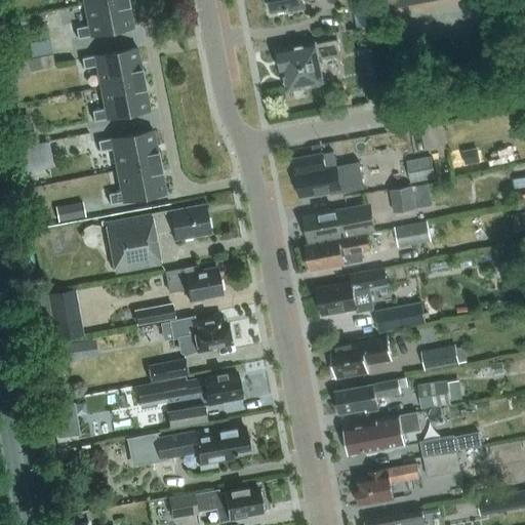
[(105,0),(84,4),(88,26),(76,28),(78,38),(90,36),(133,27),(127,0),(105,0)]
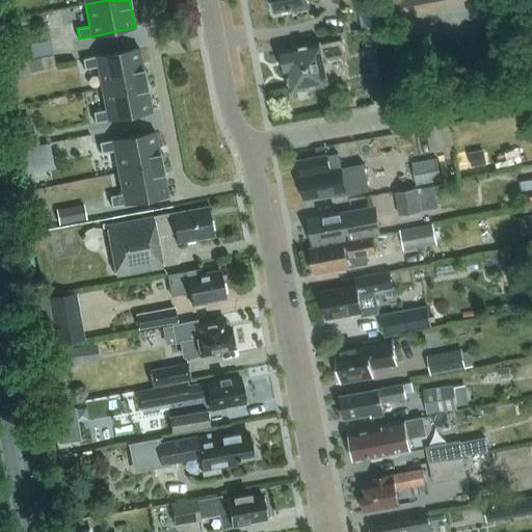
[(339,0),(271,0),(273,8),(276,7),(277,11),(283,10),(284,12),(309,8),(307,0),(331,0),(337,5),(339,0)]
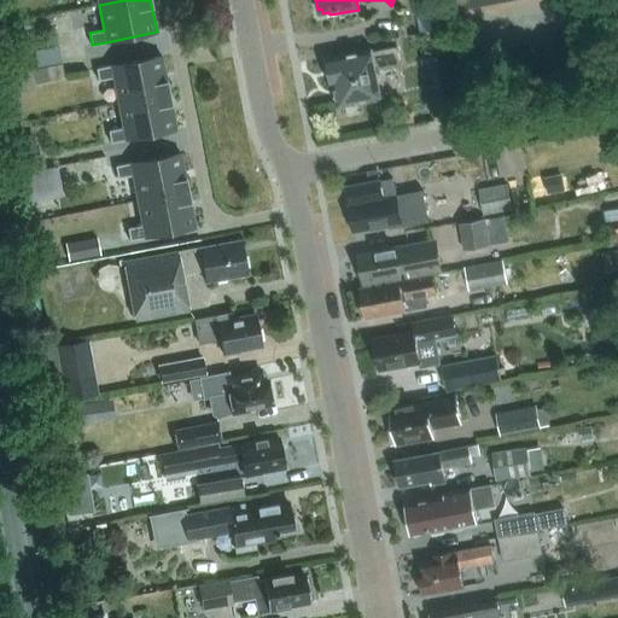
[(449,0),(452,11),(508,0),(449,0)]
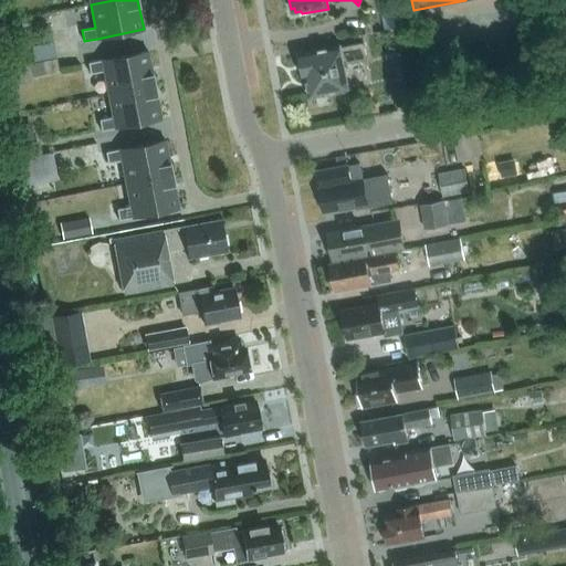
[(537,29),(421,50),(426,76),(543,56),(537,29)]
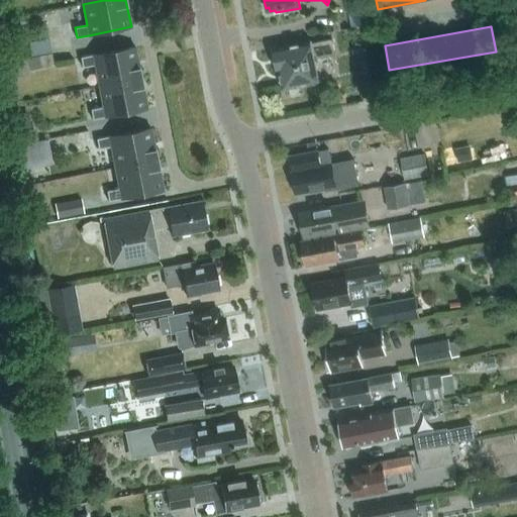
[(3,33),(6,52),(24,48),(21,30),(3,33)]
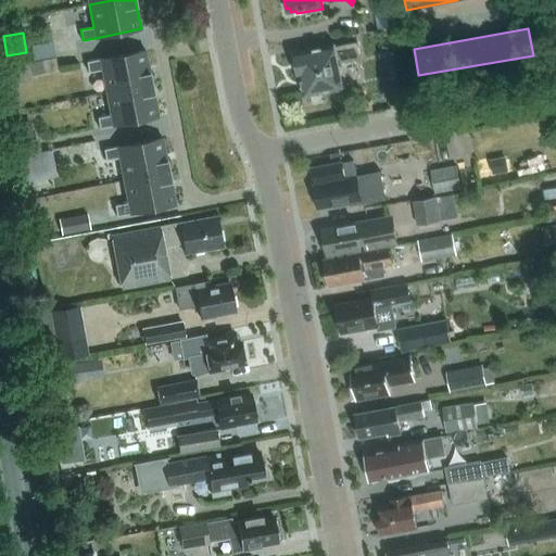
[(358,42),(295,53),(299,75),(302,75),(305,95),(329,91),(332,92),(337,92),(338,89),(343,88),(338,63),(362,59),(358,42)]
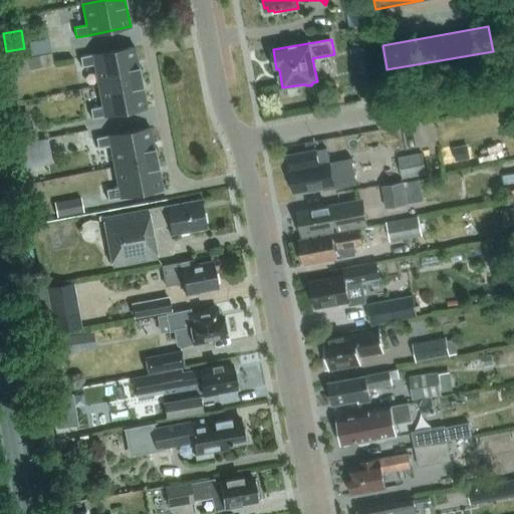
[(141,77),(135,46),(92,54),(80,56),(82,67),(94,64),(98,85),(141,77)]
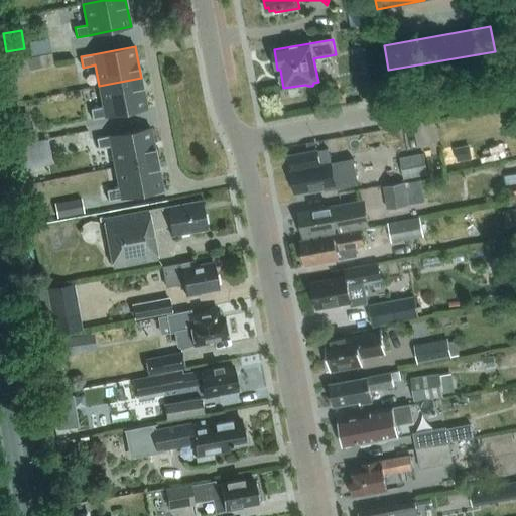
[(367,60),(355,62),(362,97),(386,92),(385,88),(377,46),(365,48),(367,60)]
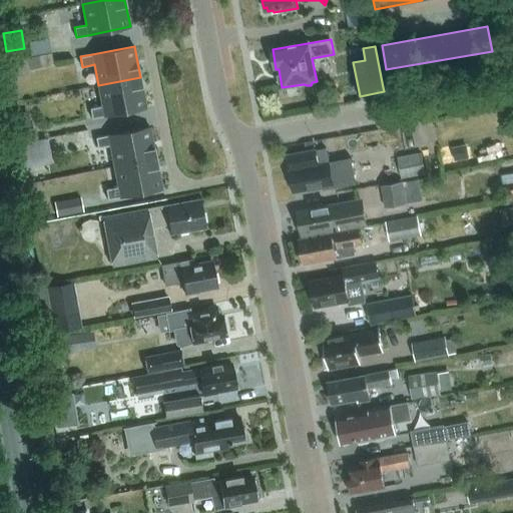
[(31,56),(28,56),(30,70),(42,68),(39,54),(31,56)]
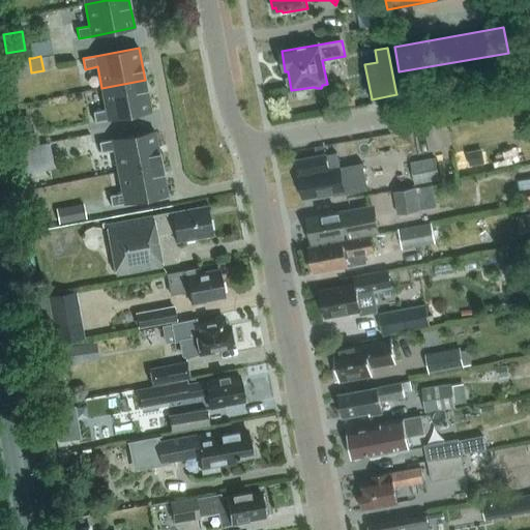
[(101,88),(106,110),(93,112),(95,122),(108,120),(151,111),(145,80),(101,88)]
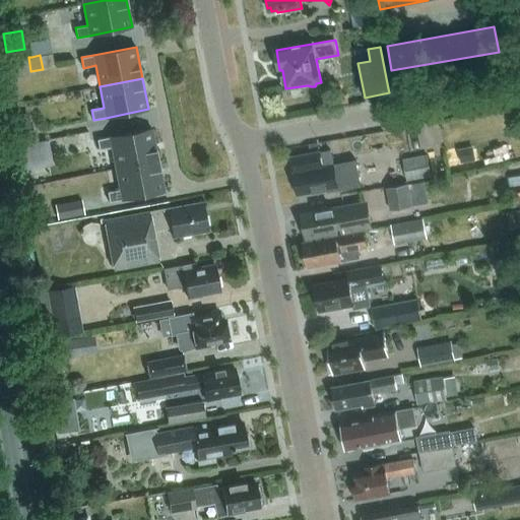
[(158,160),(152,129),(110,137),(98,139),(100,149),(112,147),(116,169),(158,160)]
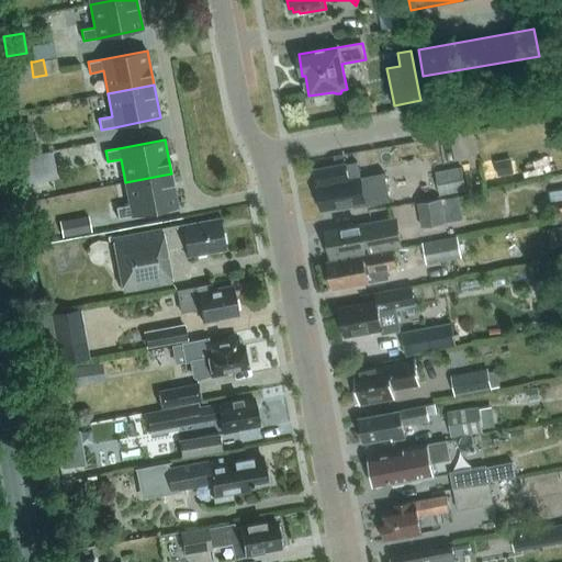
[(510,161),(496,164),(498,175),(513,172),(510,161)]
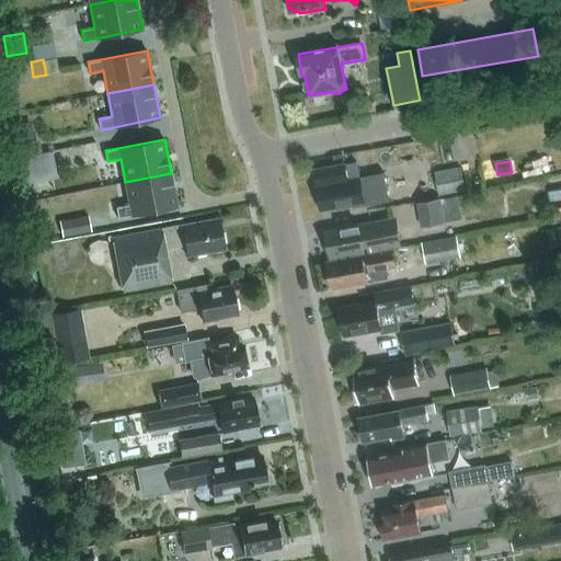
[(345,163),(316,169),(317,176),(319,185),(317,185),(319,197),(317,199),(318,204),(320,205),(321,210),(353,204),(355,206),(373,203),(389,199),(384,172),(367,175),(363,176),(361,176),(357,162),(345,164),(345,163)]
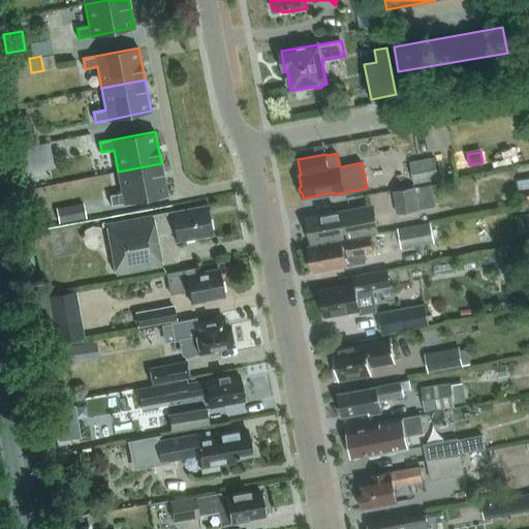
[(411,161),(414,182),(439,178),(435,157),(411,161)]
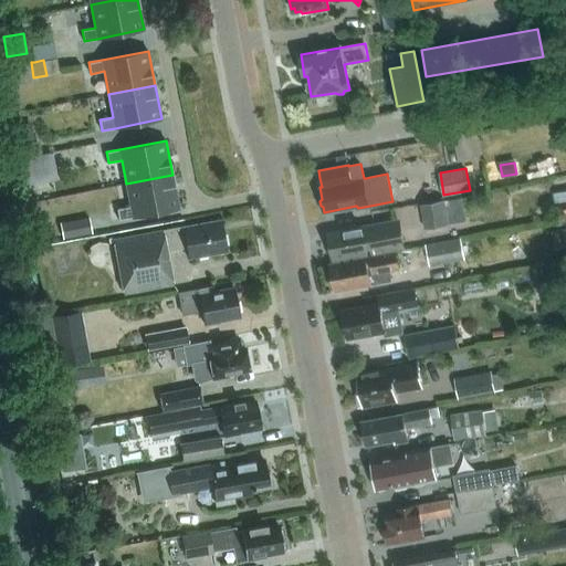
[(126,184),(130,207),(117,209),(119,220),(133,218),(133,217),(179,208),(173,175),(126,184)]
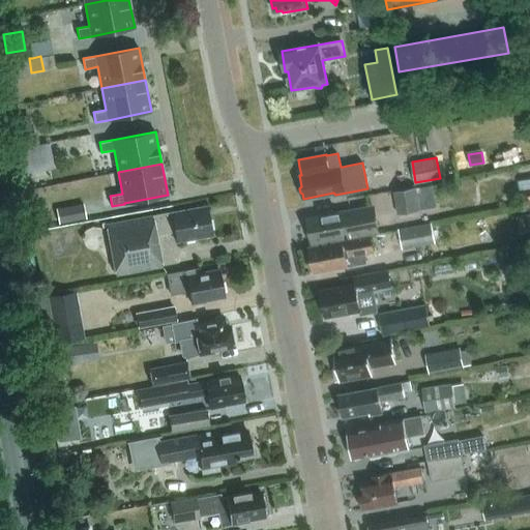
[(433,183),(416,186),(420,207),(436,205),(433,183)]
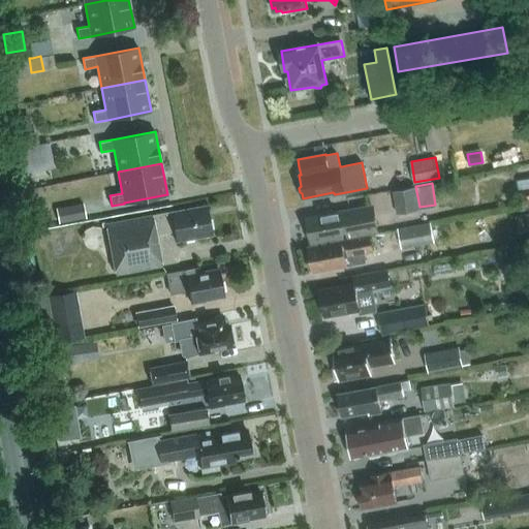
[(415,187),(394,190),(398,213),(419,209),(415,187)]
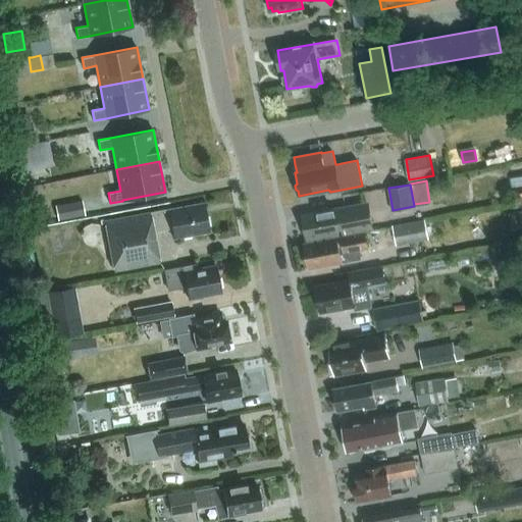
[(82,201),(56,206),(58,219),(85,214),(82,201)]
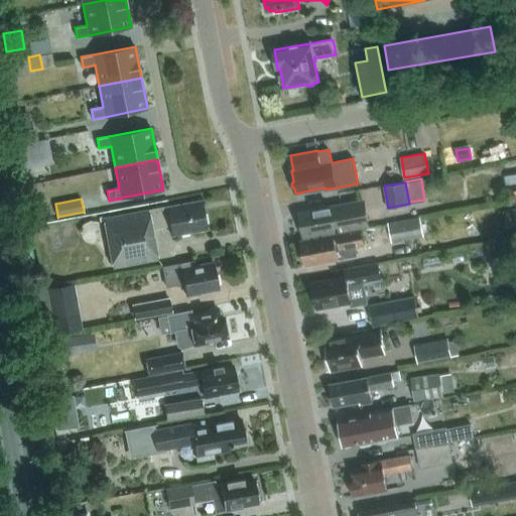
[(149,210),(103,218),(113,268),(158,259),(152,228),(170,225),(172,236),(192,232),(191,230),(207,228),(202,202),(186,205),(186,203),(164,207),(164,210),(149,213),(149,210)]
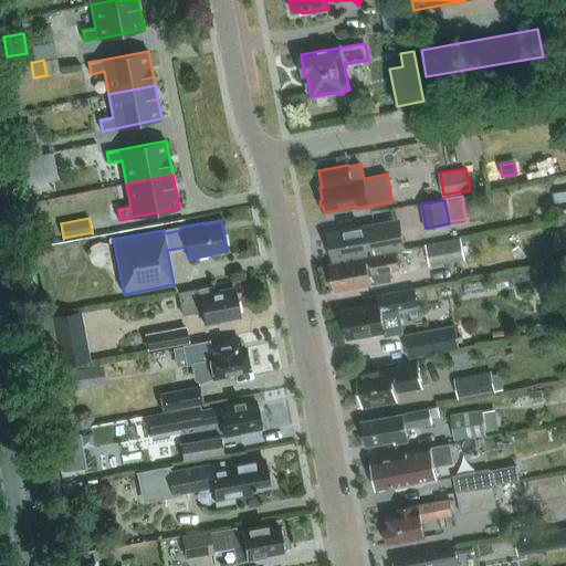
[(377,252),(405,247),(401,230),(394,232),(386,226),(363,230),(362,226),(357,227),(354,223),(350,224),(348,227),(327,231),(331,244),(328,247),(329,253),(332,254),(333,259),(367,252),(366,247),(376,244),(377,252)]
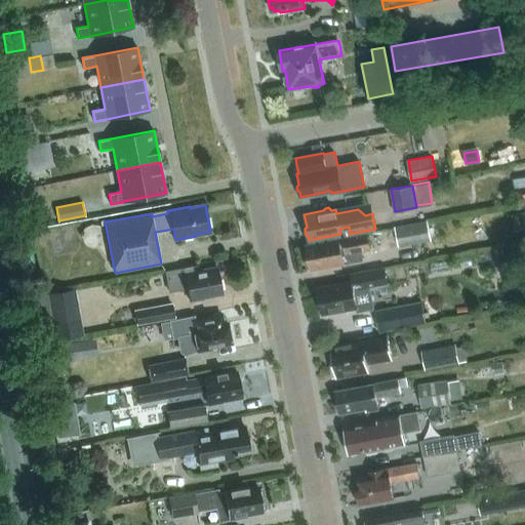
[(428,221),(395,228),(398,243),(430,237),(428,221)]
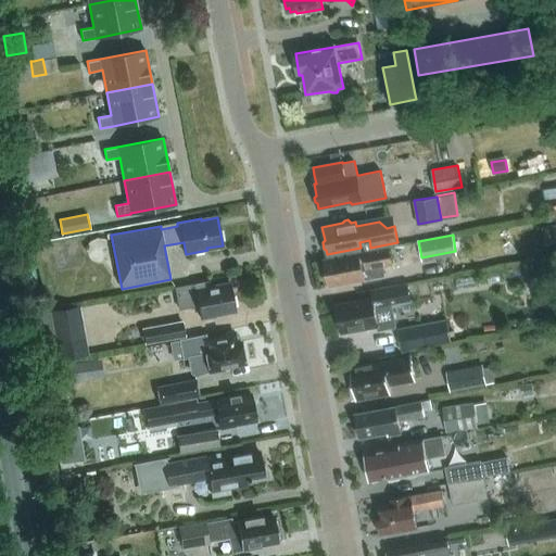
[(330,282),(331,286),(384,276),(383,266),(392,265),(389,247),(326,257),(328,269),(325,270),(327,283),(330,282)]
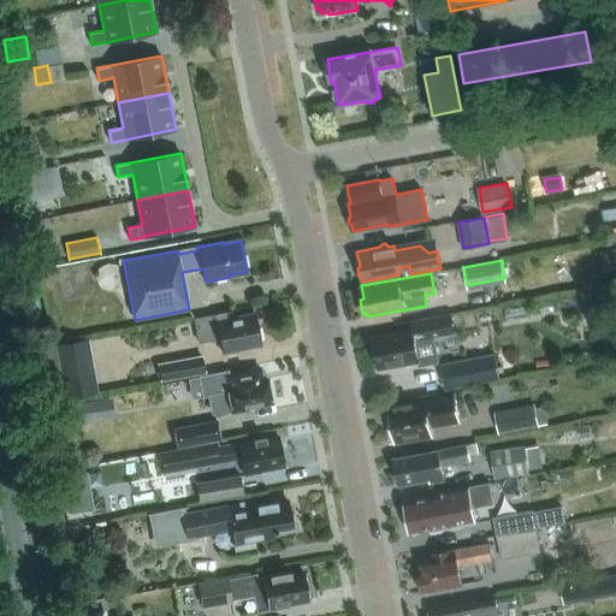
[(615,304),(615,286),(576,294),(580,312),(615,304)]
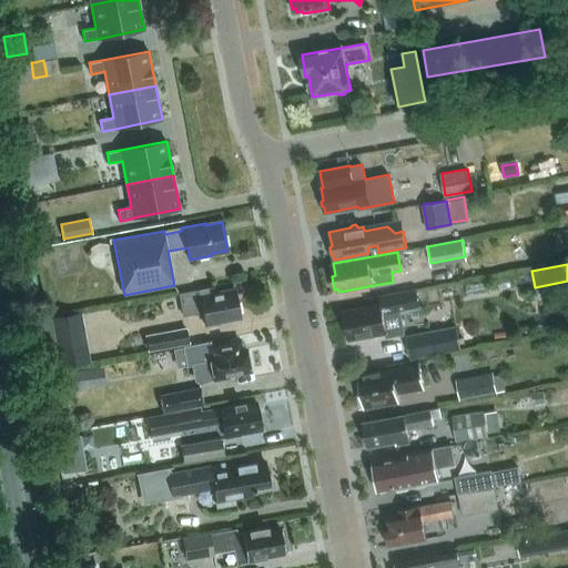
[(214,286),(180,293),(183,314),(204,311),(206,325),(221,323),(220,320),(241,315),(236,288),(215,293),(214,286)]
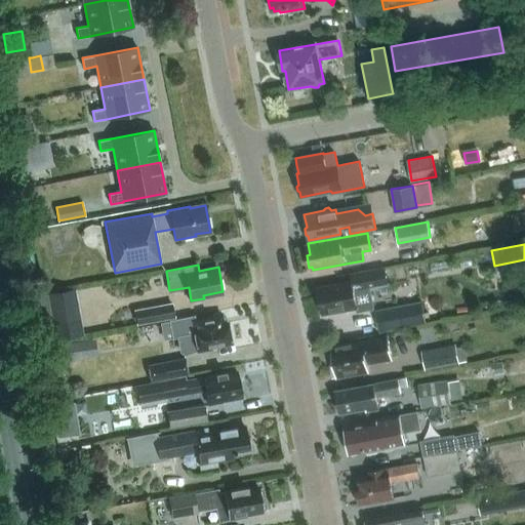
[(351,273),(352,281),(318,287),(321,301),(319,305),(322,309),(323,314),(358,308),(359,311),(374,308),(370,287),(389,284),(385,267),(351,273)]
